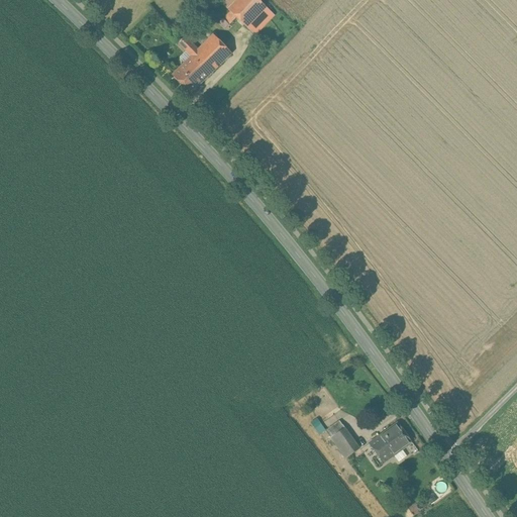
[(257,0),(236,0),(228,9),(230,12),(236,17),(255,35),(275,15),(257,0)]
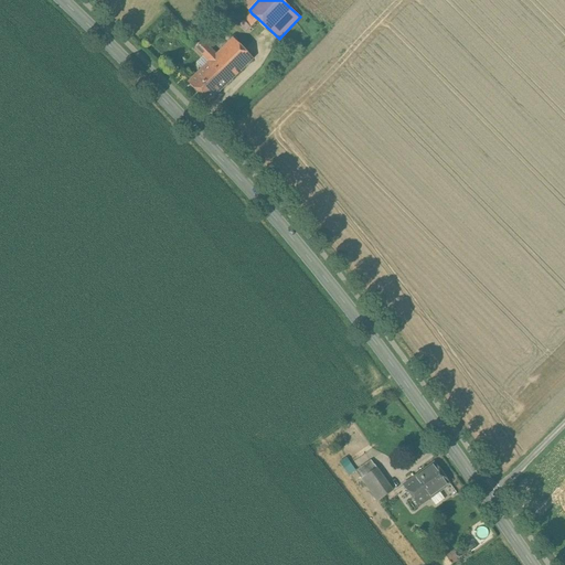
[(252,13),(244,21),(251,28),(258,19),(252,13)]
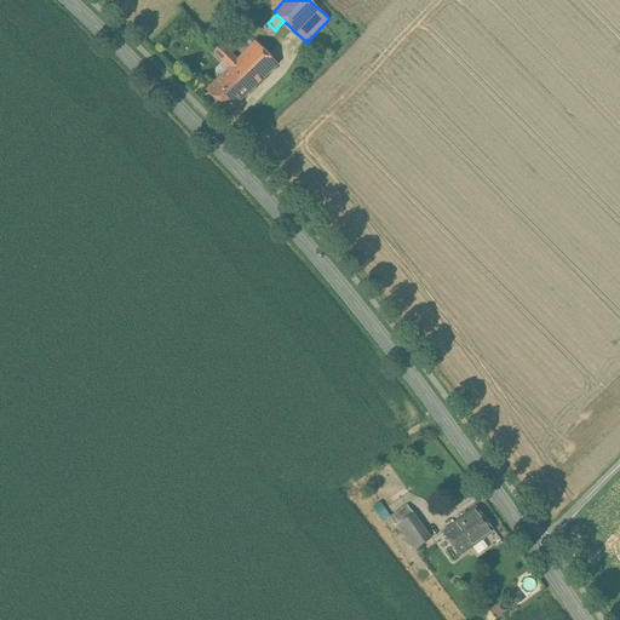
[(277,64),(256,41),(237,59),(229,68),(251,91),(277,64)]
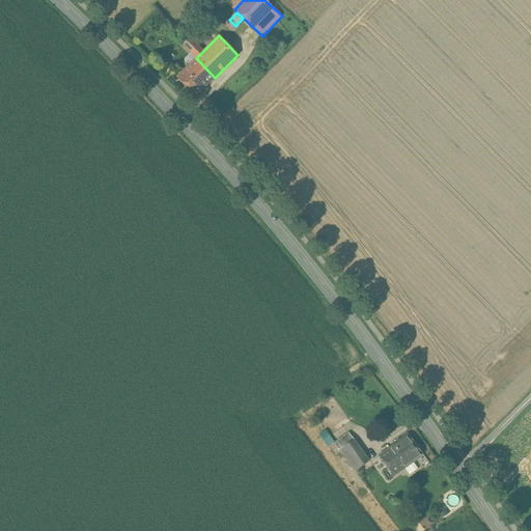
[(203,51),(190,37),(183,45),(196,58),(203,51)]
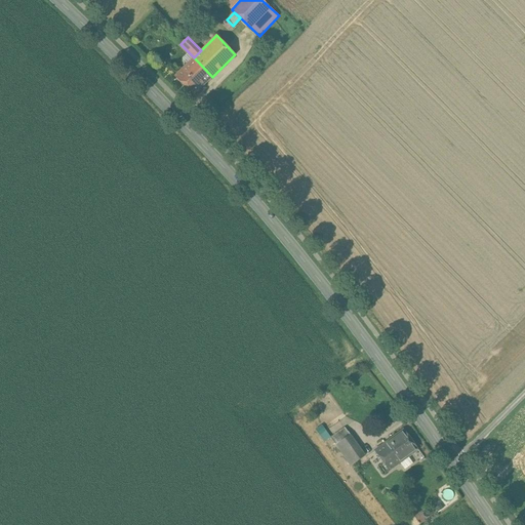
[(194,57),(174,76),(193,95),(212,77),(194,57)]
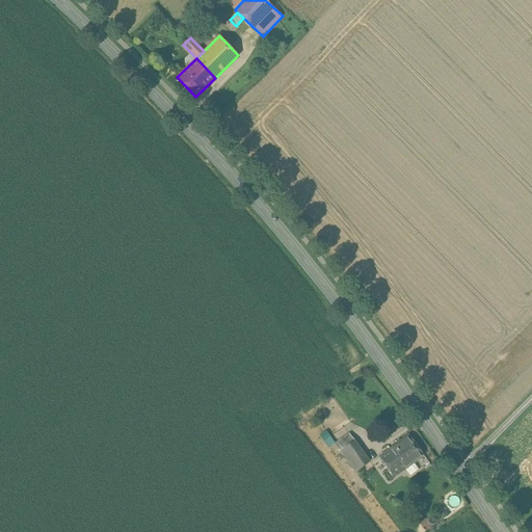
[(326,430),(320,434),(328,447),(336,443),(326,430)]
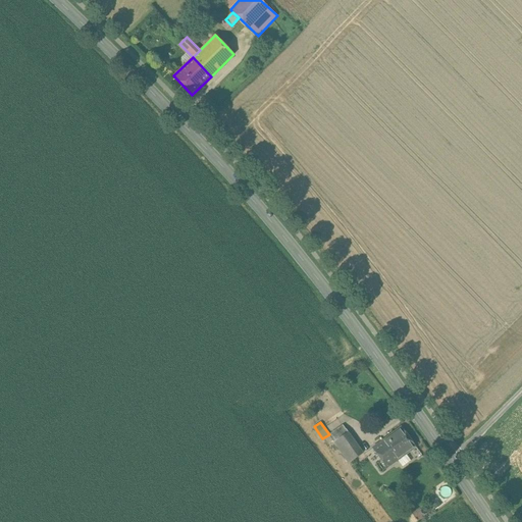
[(343,425),(329,435),(333,442),(348,432),(343,425)]
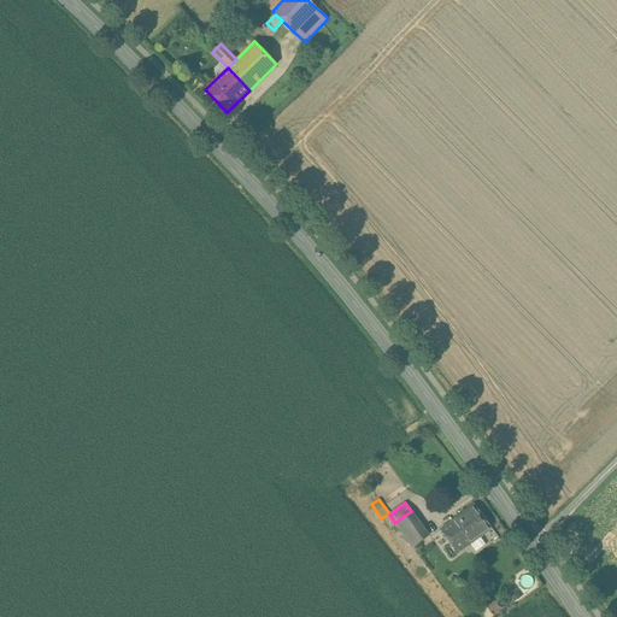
[(492,528),(475,505),(459,517),(476,540),(492,528)]
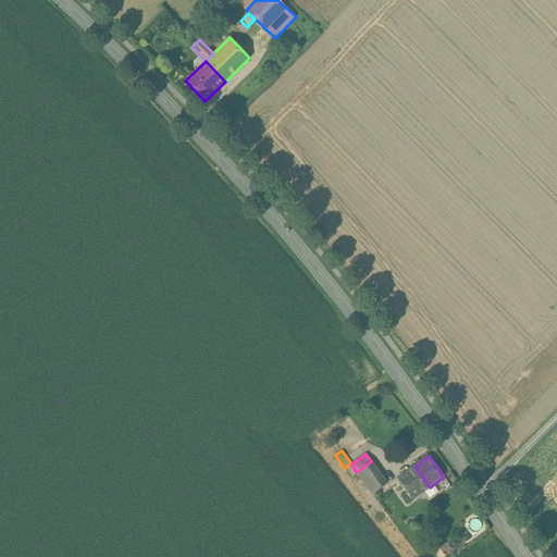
[(387,484),(371,461),(356,472),(372,495),(387,484)]
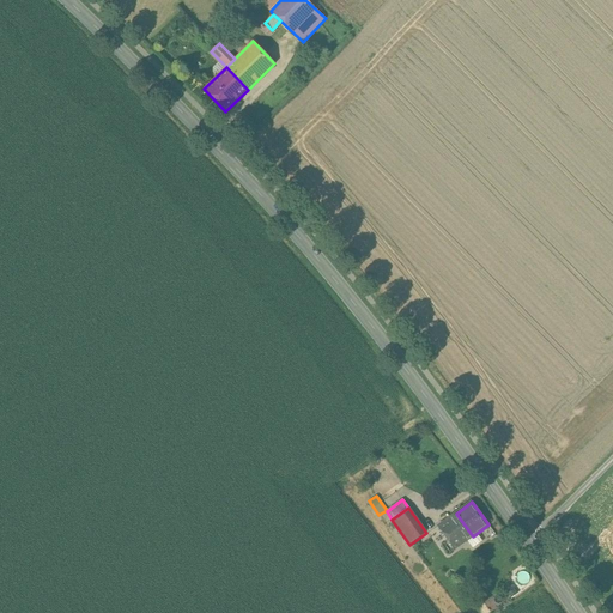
[(456,514),(437,527),(448,541),(442,546),(448,554),(473,536),(456,514)]
